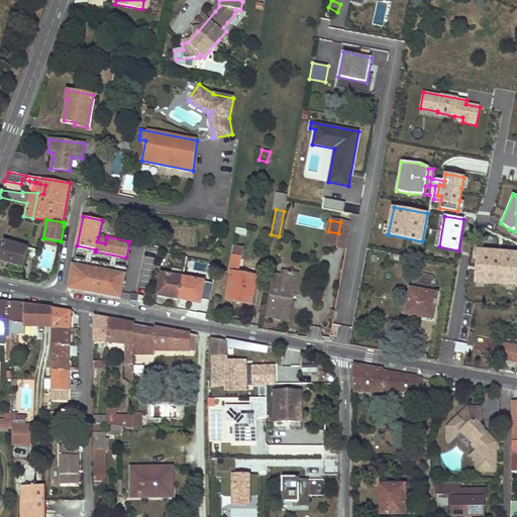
[(328,231),(326,245),(346,248),(350,224),(340,222),(338,233),(328,231)]
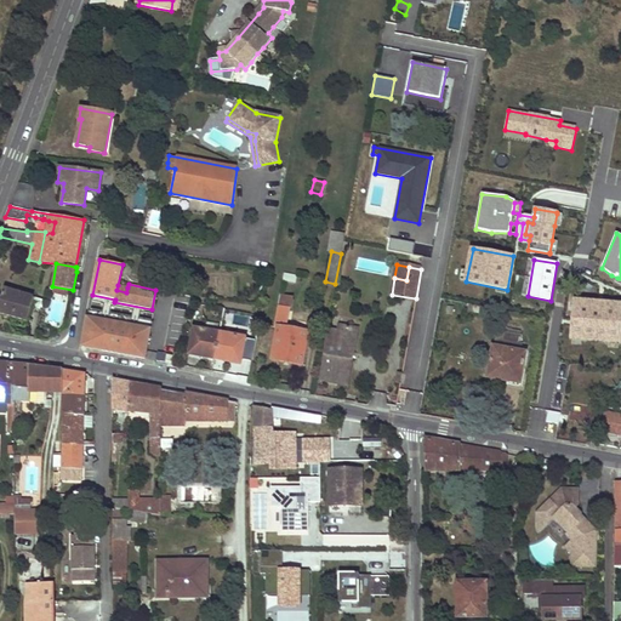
[(283,280),(295,284),(296,275),(285,273),(283,280)]
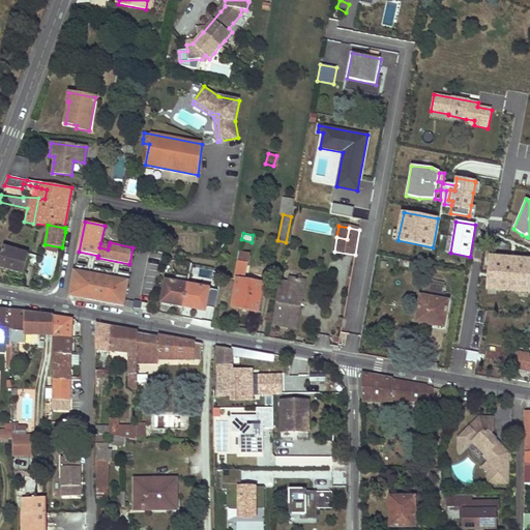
[(3,246),(0,258),(0,268),(23,274),(29,254),(3,246)]
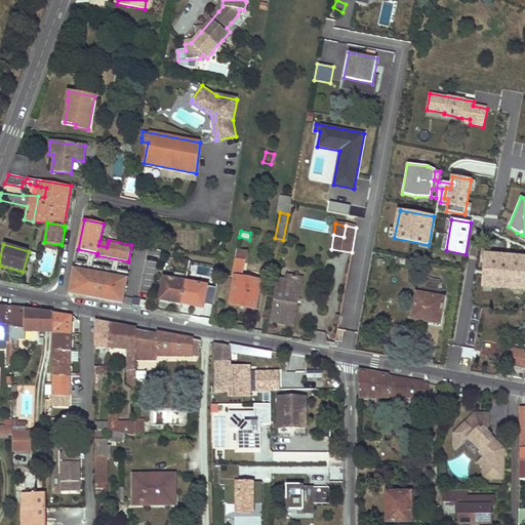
[(128,261),(138,264),(142,246),(131,245),(128,261)]
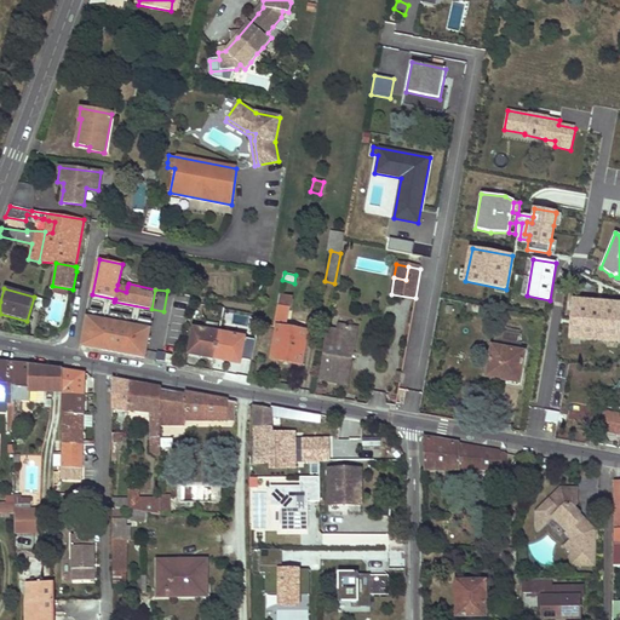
[(144,359),(150,329),(109,322),(114,302),(115,299),(92,294),(81,346),(144,359)]
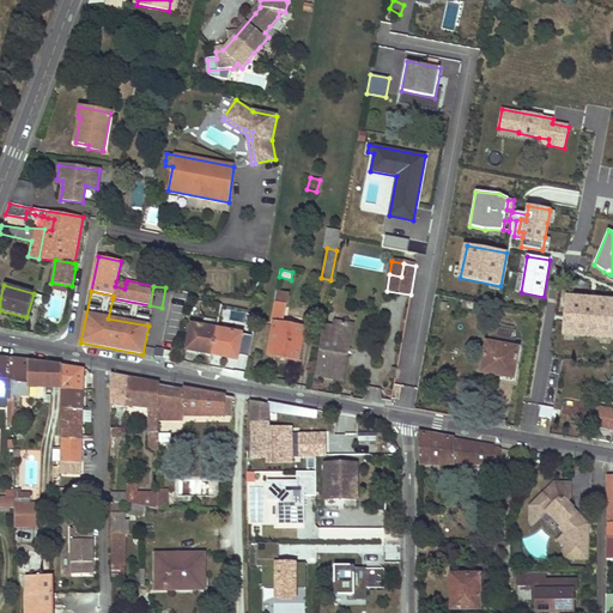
[(286,304),(287,295),(275,292),(274,302),(286,304)]
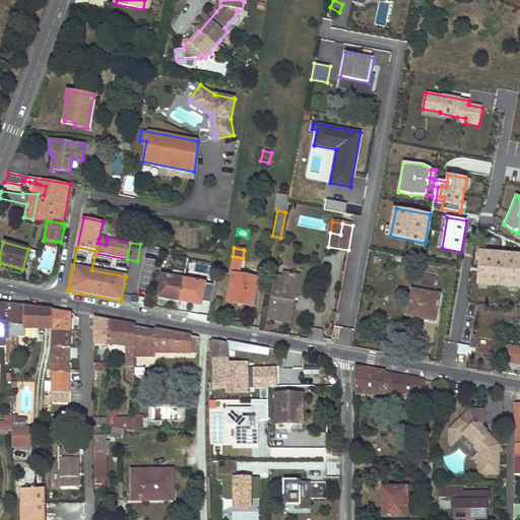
[(519,284),(519,255),(479,252),(477,283),(519,286),(519,284)]
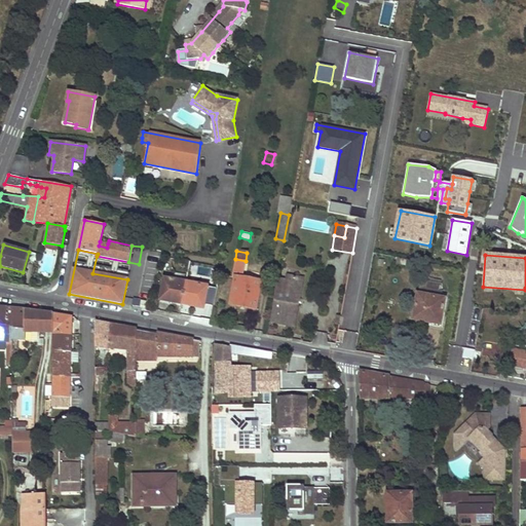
[(230,304),(255,309),(260,282),(241,277),(246,261),(235,259),(232,275),(232,276),(235,277),(230,304)]
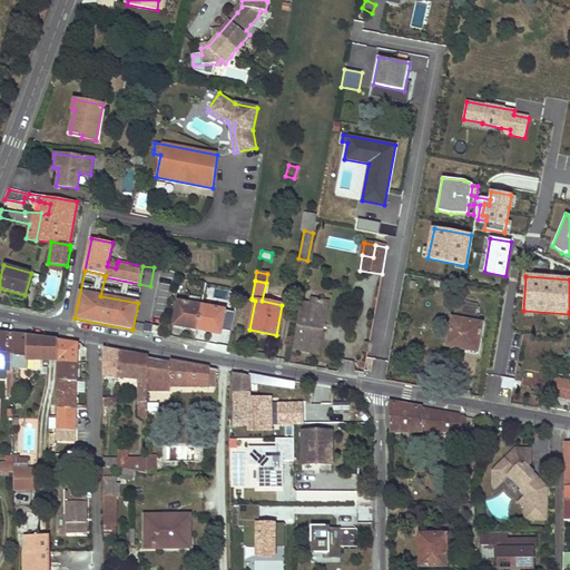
[(328,298),(317,297),(316,305),(302,303),(293,349),(318,353),(328,298)]
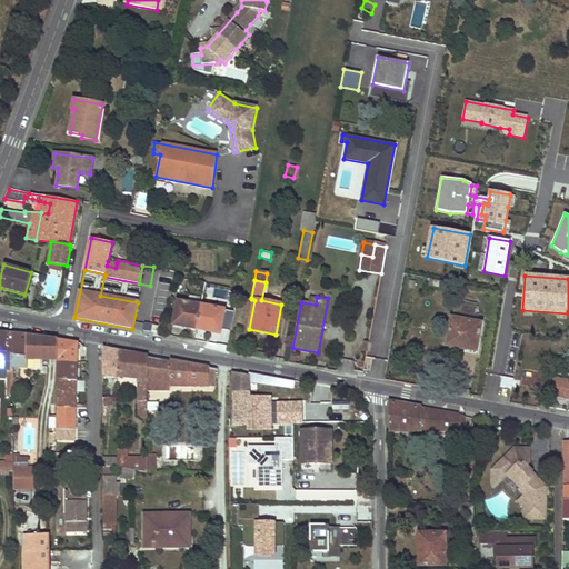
[(478,300),(456,297),(455,303),(477,308),(478,300)]
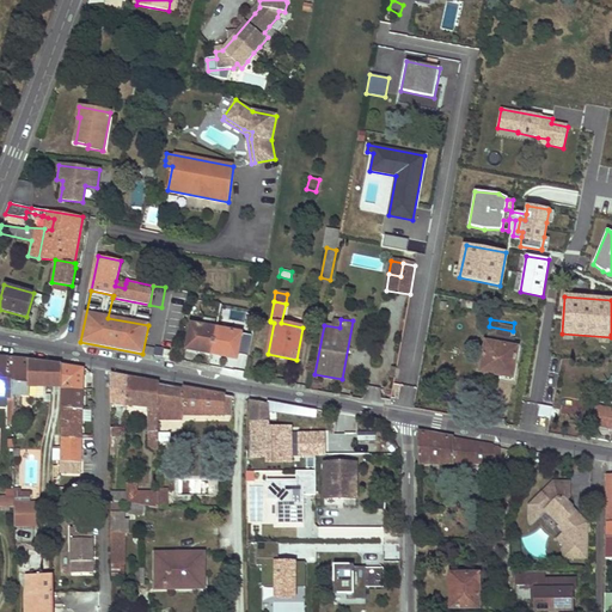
[(216,329),(190,324),(185,349),(212,354),(216,329)]
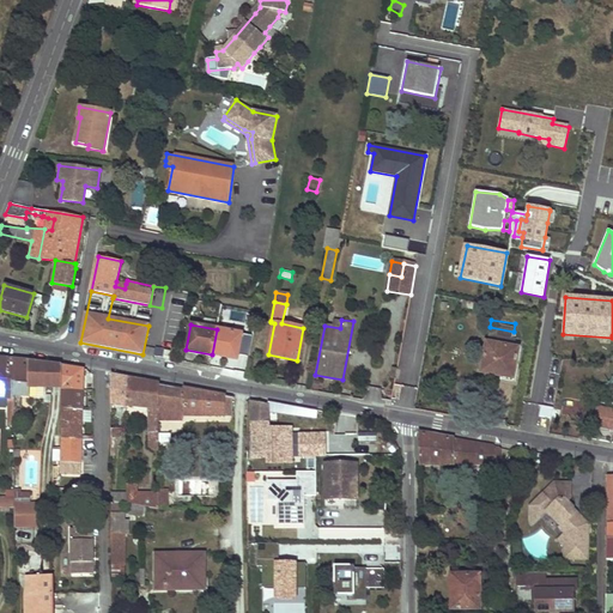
[(499,376),(514,378),(519,349),(510,347),(514,332),(490,327),(483,369),(501,371),(499,376)]
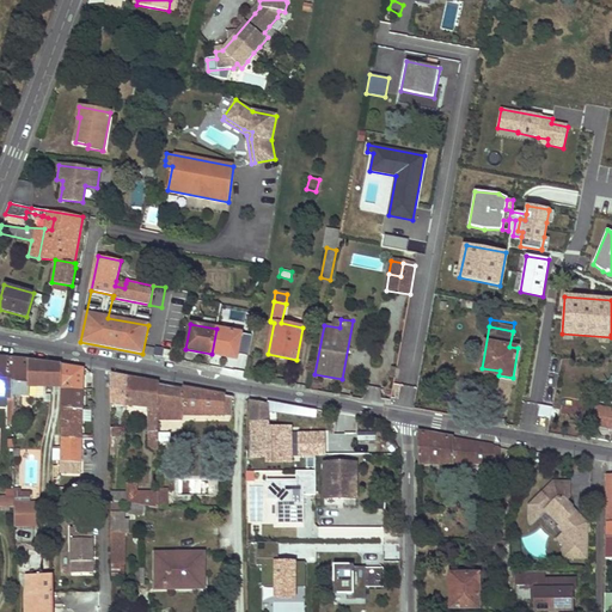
[(237,359),(242,334),(216,329),(212,354),(237,359)]
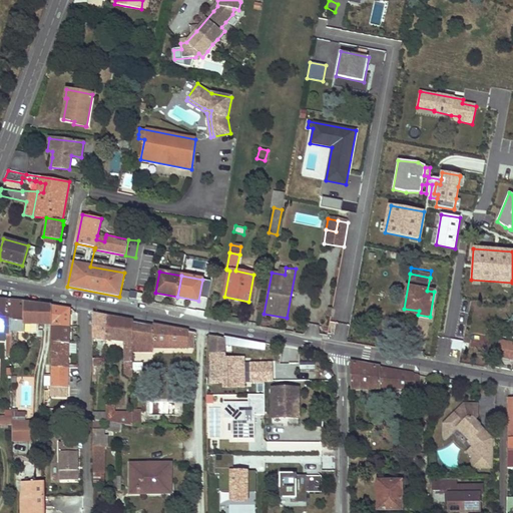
[(0,333),(7,334),(7,356),(12,356),(12,334),(10,334),(10,328),(10,319),(6,319),(7,301),(0,300),(0,333)]
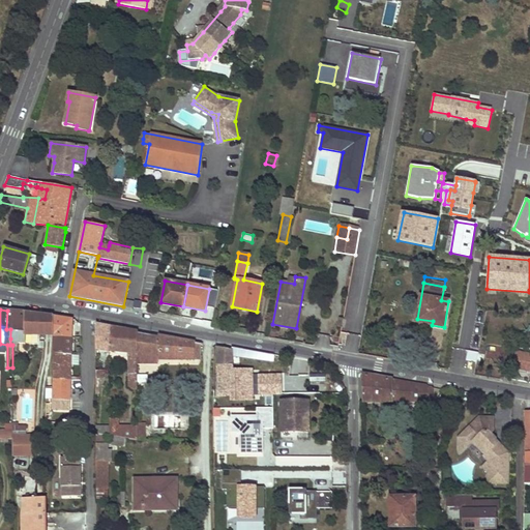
[(10,329),(10,339),(25,340),(25,332),(40,333),(41,331),(45,331),(45,314),(25,312),(7,311),(6,329),(10,329)]
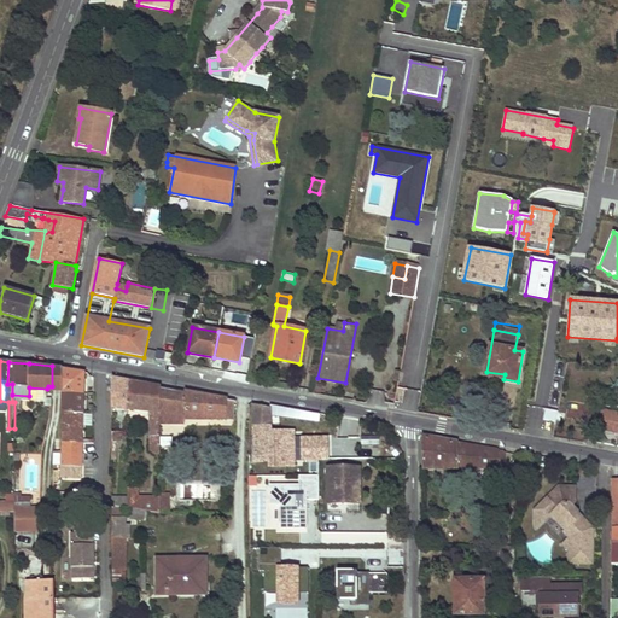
[(54,367),(52,366),(52,386),(62,386),(63,368),(54,367)]
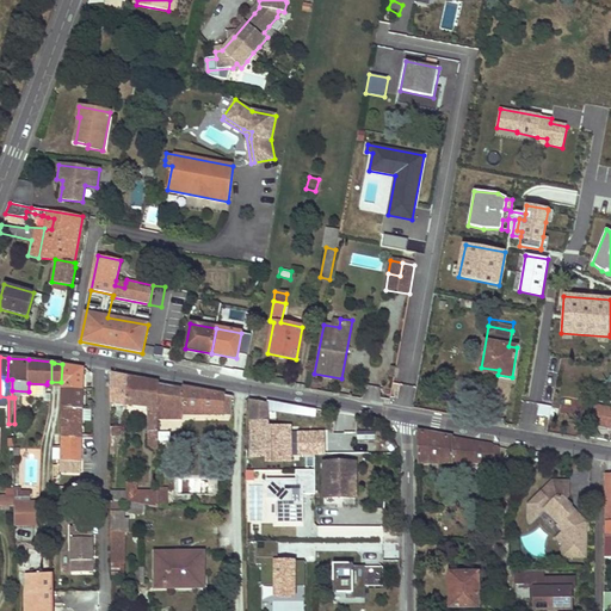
[(61,446),(60,471),(80,473),(85,368),(62,364),(61,382),(61,446)]
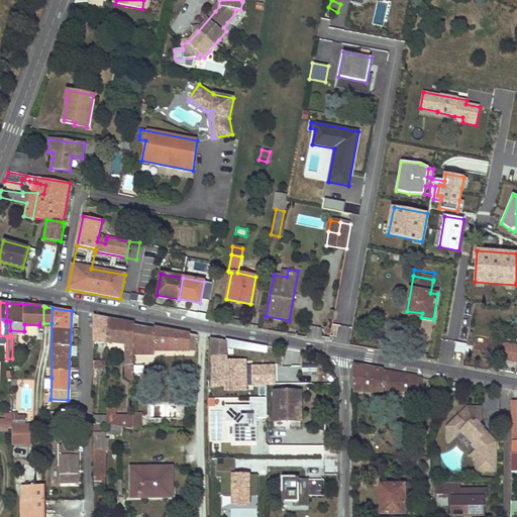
[(106,342),(107,319),(98,317),(93,316),(94,341),(106,342)]
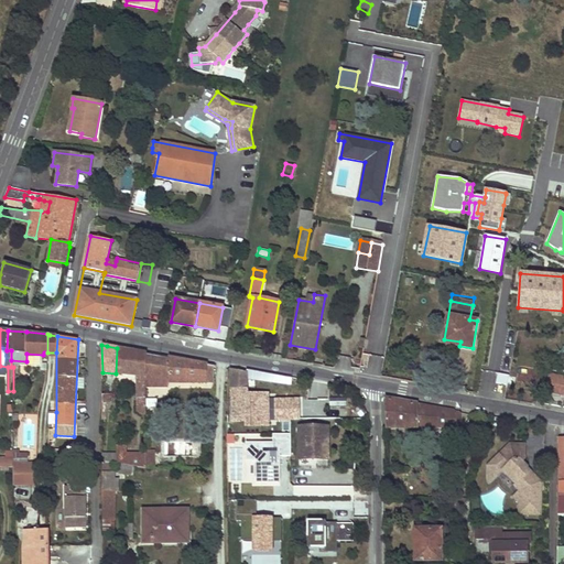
[(145,404),(145,388),(147,354),(132,350),(117,348),(116,373),(138,376),(138,404),(145,404)]
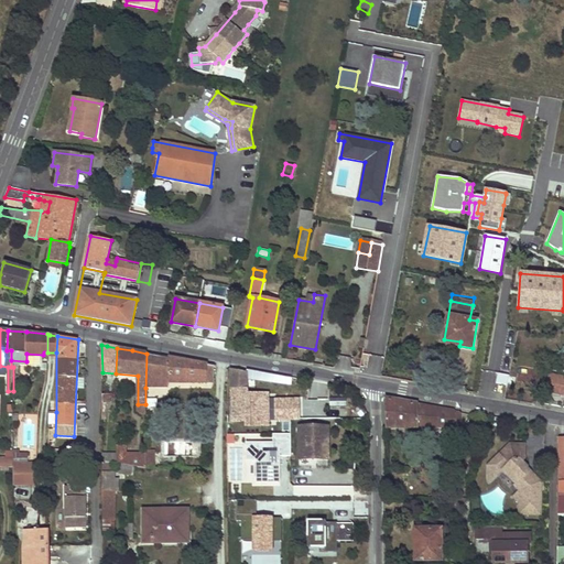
[(214,381),(214,366),(182,360),(147,354),(145,388),(167,387),(167,382),(214,381)]
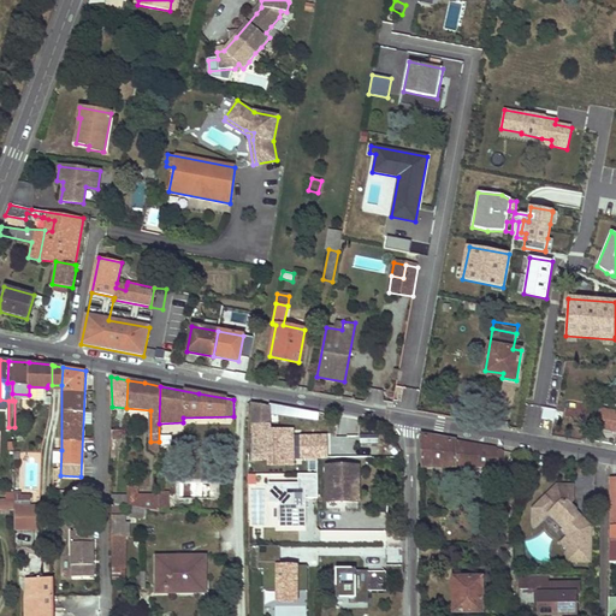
[(381,403),(383,390),(372,389),(371,402),(381,403)]
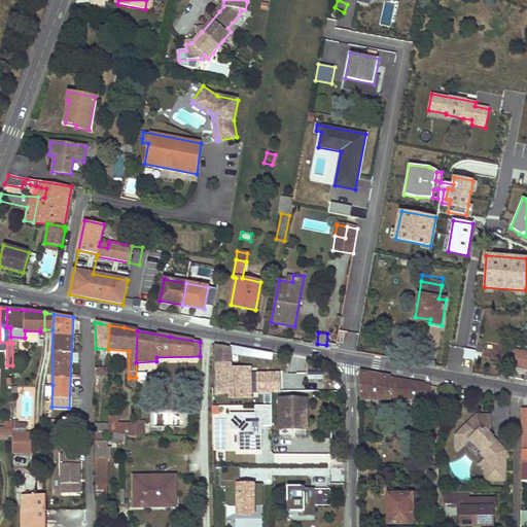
[(230,348),(216,345),(217,394),(224,393),(224,392),(231,392),(231,398),(251,398),(251,369),(231,369),(230,353),(271,358),(272,353),(231,345),(230,348)]
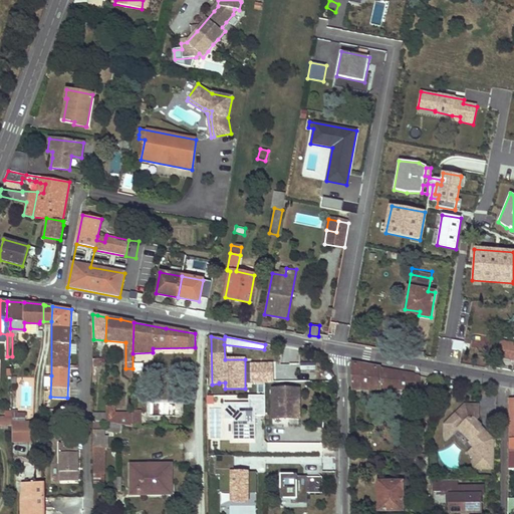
[(513,343),(500,341),(497,357),(509,359),(509,355),(513,355),(513,343)]
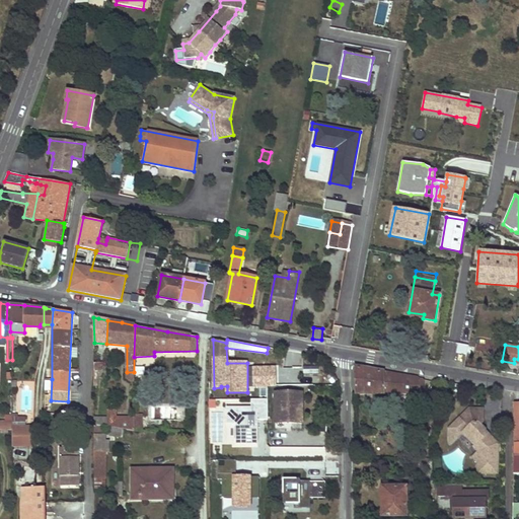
[(252,368),(253,386),(275,385),(275,367),(252,368)]
